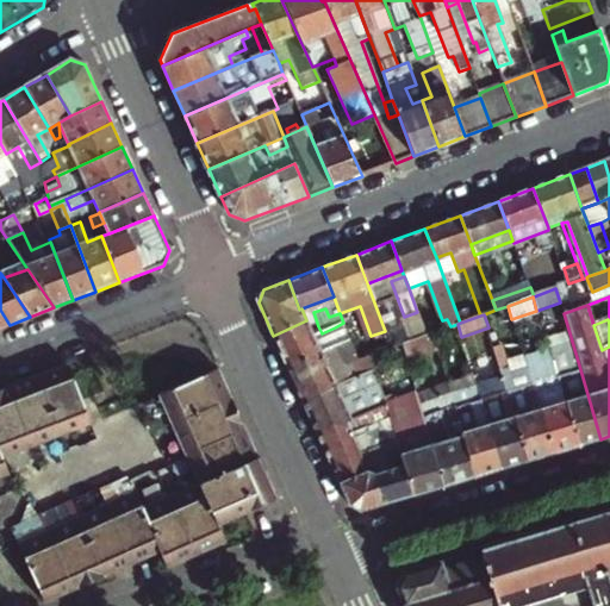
[(315,336),(322,333),(318,326),(311,329),(306,320),(273,336),(288,369),(323,354),(315,336)]
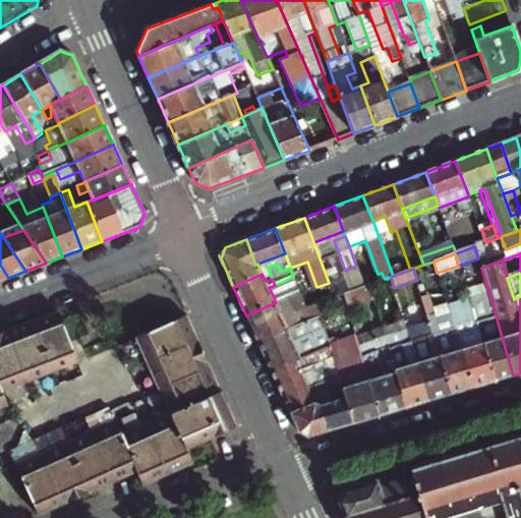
[(293,276),(286,280),(292,295),(299,292),(293,276)]
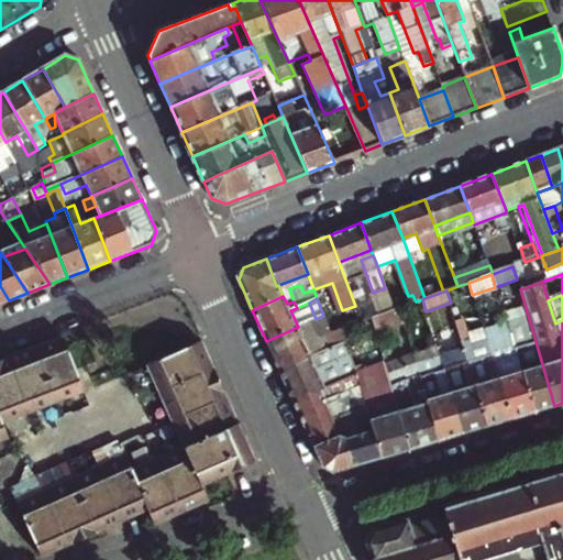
[(370,318),(394,309),(390,302),(357,314),(361,321),(370,318)]
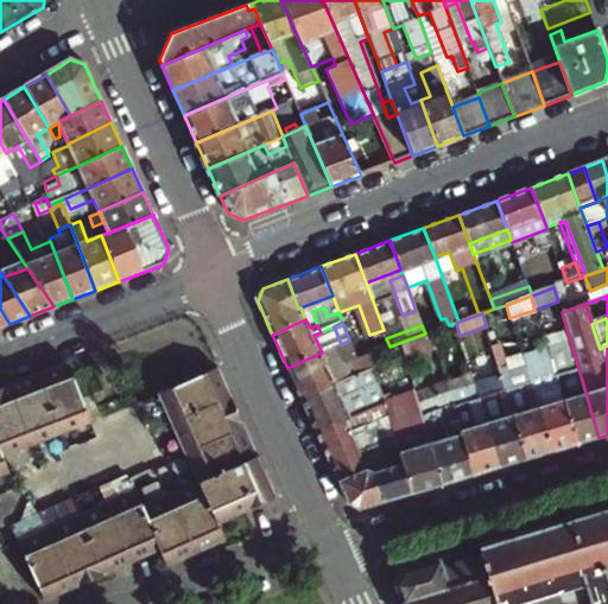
[(399,343),(404,361),(435,351),(430,332),(425,334),(399,343)]
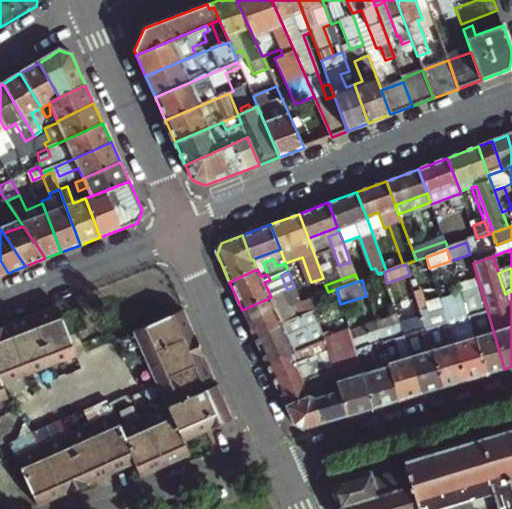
[(283,325),(301,317),(314,312),(310,299),(300,303),(294,287),(287,290),(271,297),(283,325)]
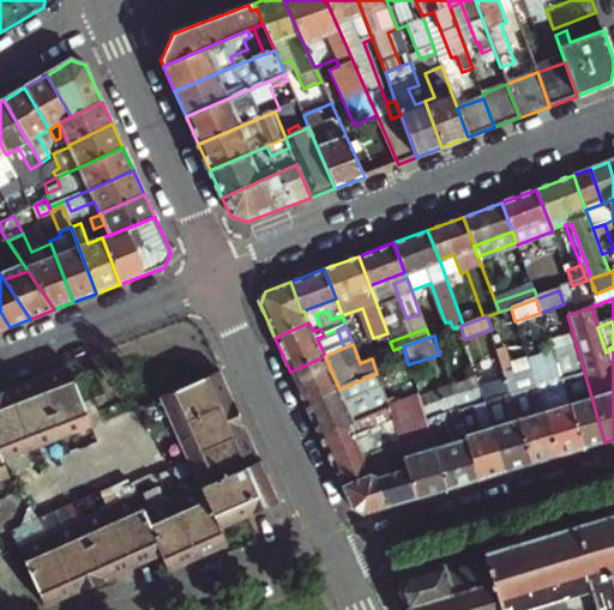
[(577,348),(552,355),(555,367),(581,360),(577,348)]
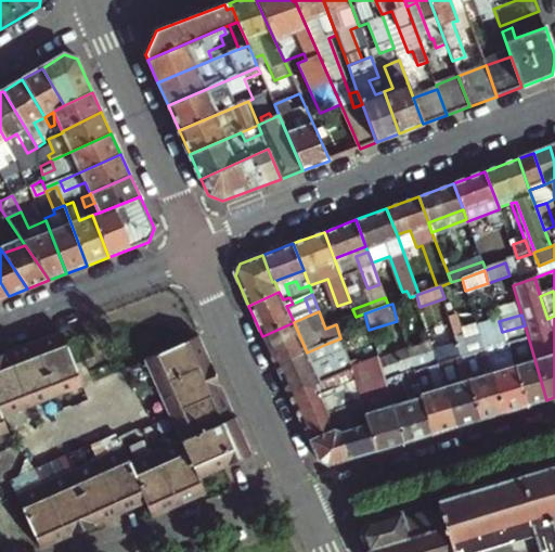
[(455,337),(457,345),(480,421),(502,414),(478,336),(475,324),(461,329),(457,317),(450,319),(455,337)]
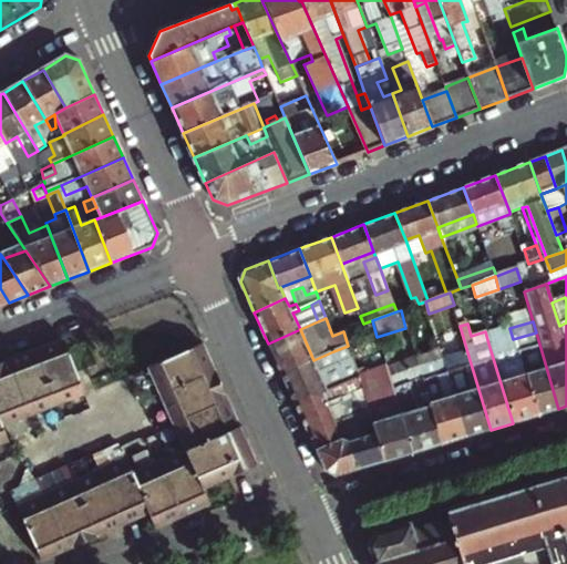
[(313,360),(300,329),(268,344),(282,375),(313,360)]
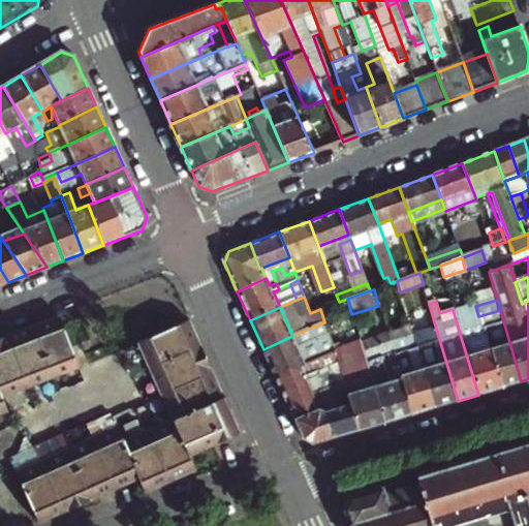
[(521,381),(500,310),(478,316),(486,338),(500,388),(521,381)]
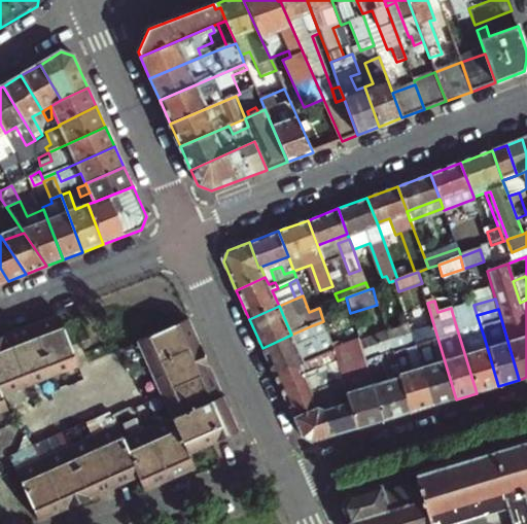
[(0,416),(13,412),(8,397),(84,368),(64,315),(0,340),(0,416)]
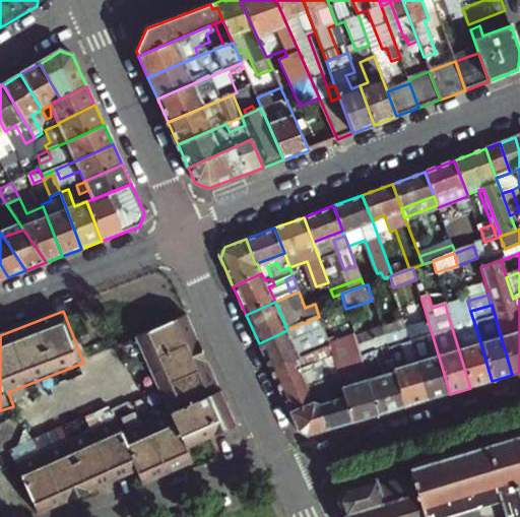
[(492,381),(477,332),(467,335),(461,311),(448,315),(470,388),(492,381)]
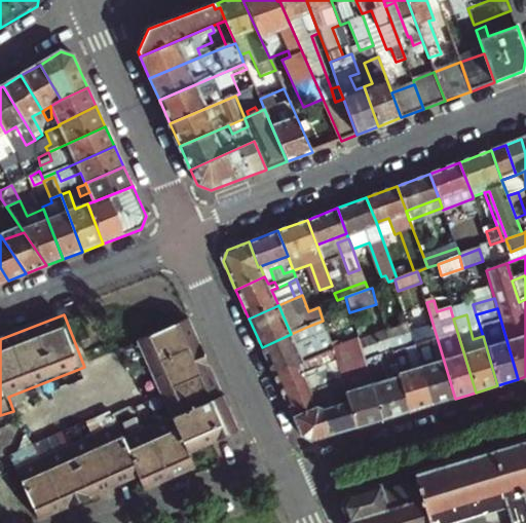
[(406,320),(410,334),(431,406),(455,399),(434,327),(420,331),(418,324),(416,316),(406,320)]
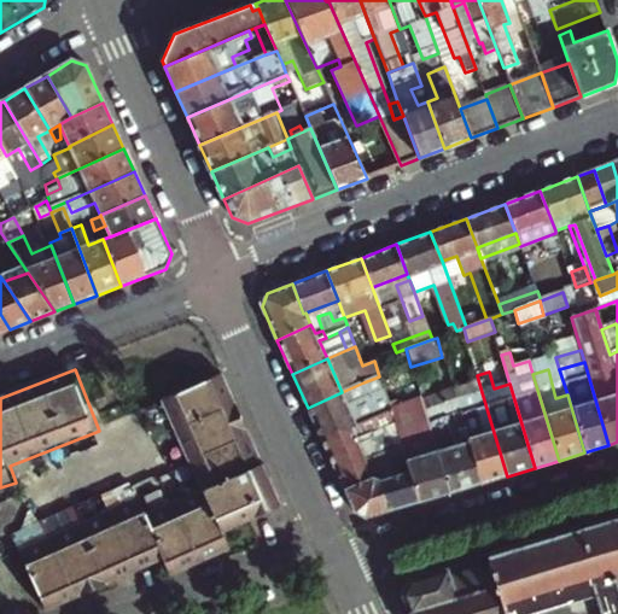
[(238,524),(285,503),(226,373),(174,396),(215,486),(162,512),(153,495),(34,550),(62,607),(179,554),(186,571),(246,542),(238,524)]
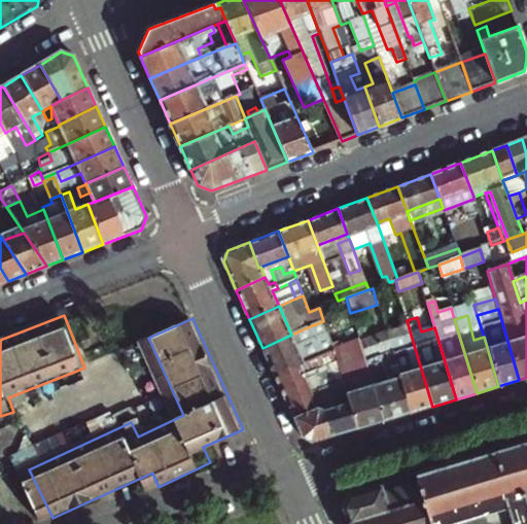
[(432,320),(419,324),(421,332),(434,327),(432,320)]
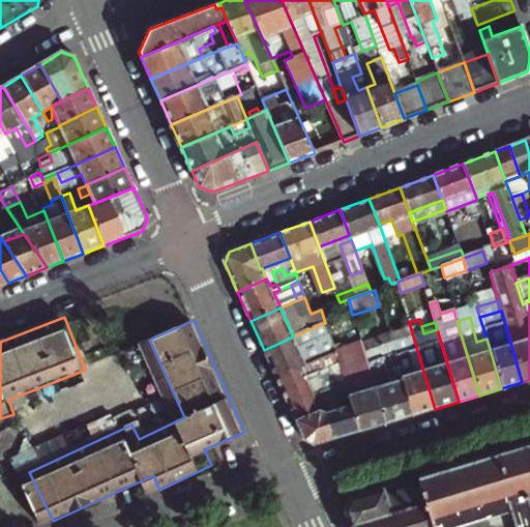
[(325,323),(312,328),(322,351),(332,347),(325,323)]
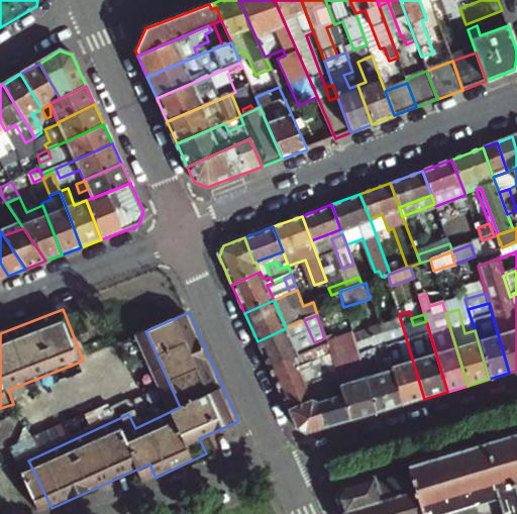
[(299,356),(286,328),(257,341),(270,369),(299,356)]
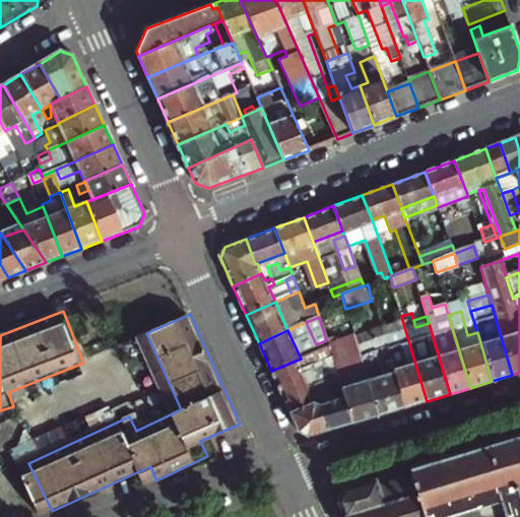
[(405,330),(383,337),(404,407),(427,401),(405,330)]
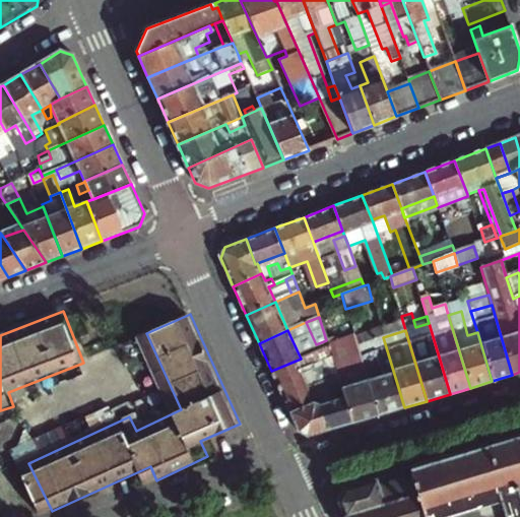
[(328,346),(336,376),(350,424),(378,415),(356,345),(353,335),(335,343),(328,346)]
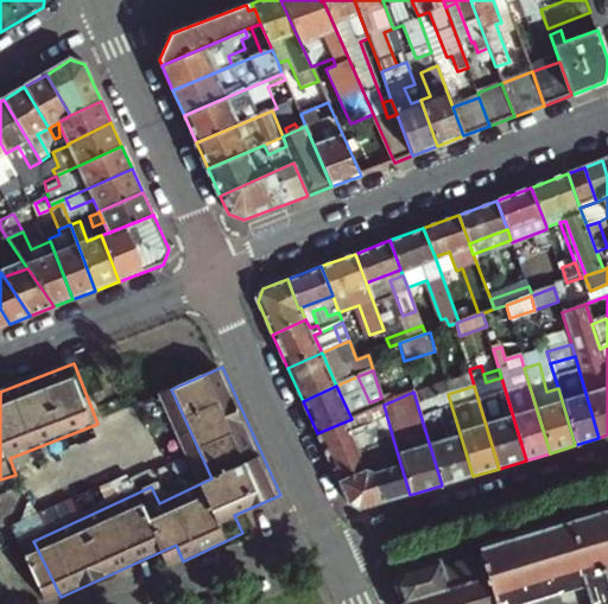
[(390,394),(381,398),(384,405),(392,401),(390,394)]
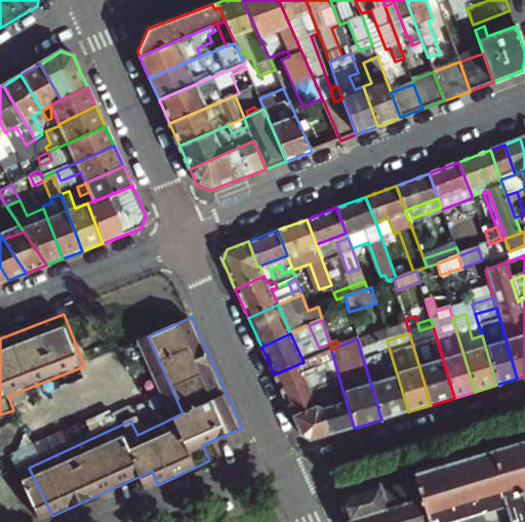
[(387,340),(360,349),(381,419),(408,411),(387,340)]
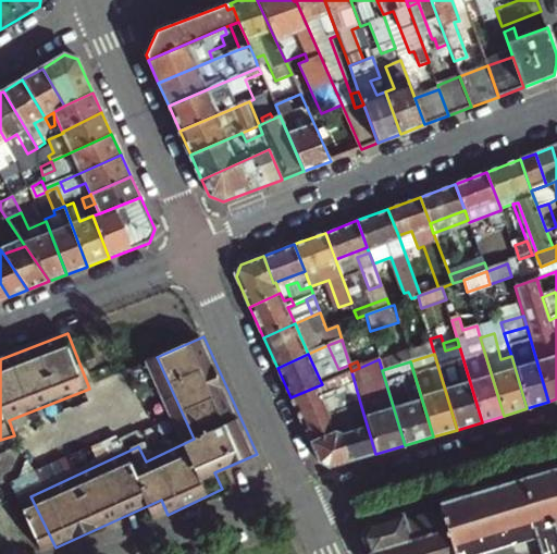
[(351,371),(322,384),(291,397),(310,442),(334,432),(327,418),(336,414),(354,406),(360,403),(351,371)]
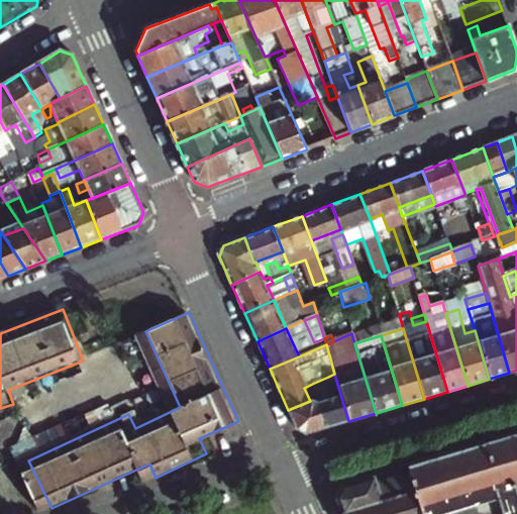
[(348,421),(334,374),(328,377),(329,382),(323,383),(327,396),(317,399),(319,404),(315,405),(322,429),(348,421)]
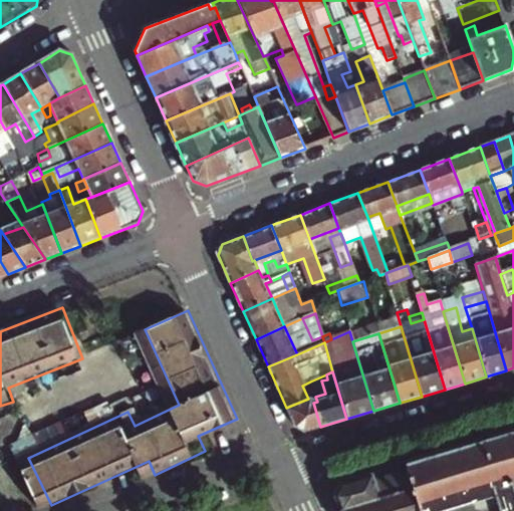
[(317,402),(315,397),(310,381),(302,386),(308,399),(286,408),(295,427),(303,432),(320,427),(313,403),(317,402)]
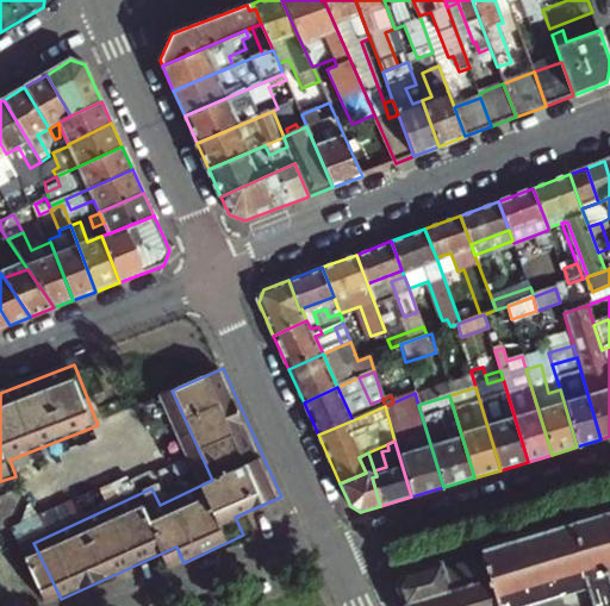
[(609,605),(609,511),(480,550),(490,580),(408,605),(524,605),(584,587),(591,605),(609,605)]
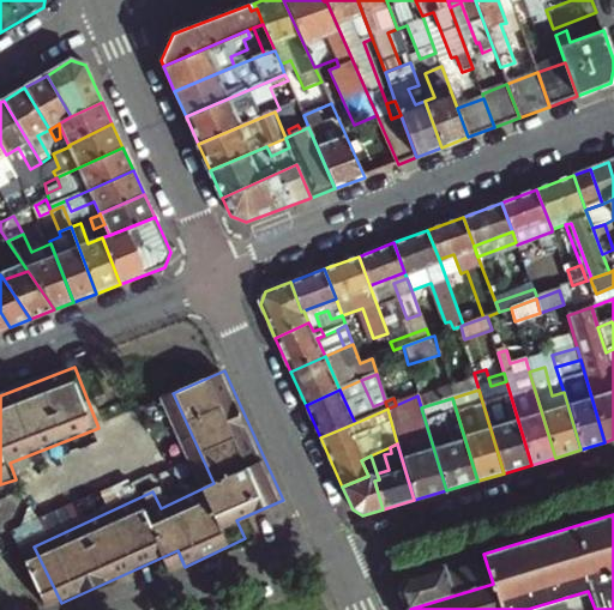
[(493,584),(483,554),(408,577),(405,577),(399,595),(407,609),(410,609),(493,584)]
